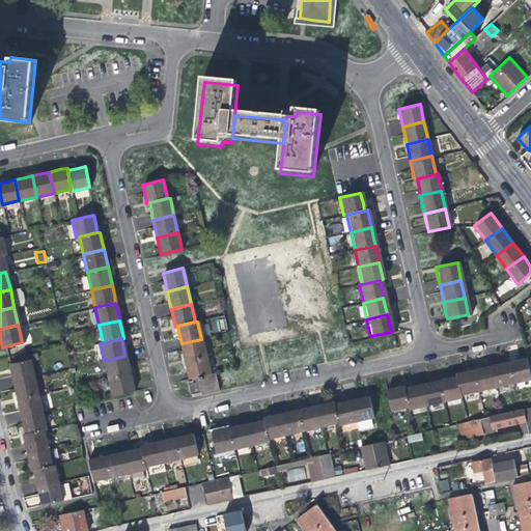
[(205,357),(201,339),(182,343),(184,352),(186,361),(205,357)]
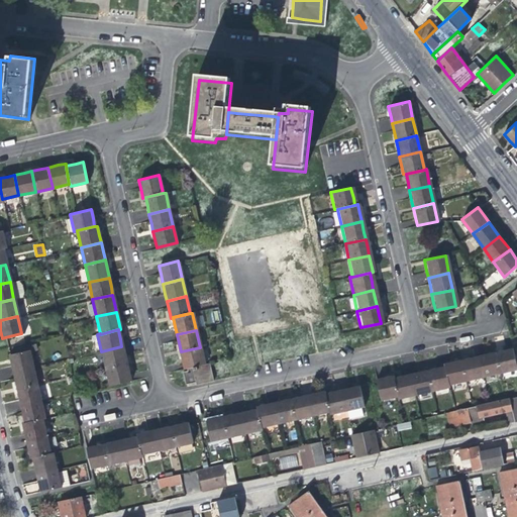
[(125,364),(123,355),(121,346),(101,351),(105,369),(125,364)]
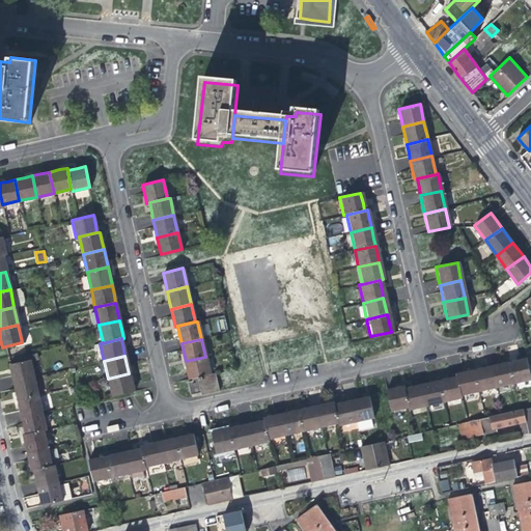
[(210,373),(205,357),(186,361),(187,369),(189,379),(197,378),(210,374),(210,373)]
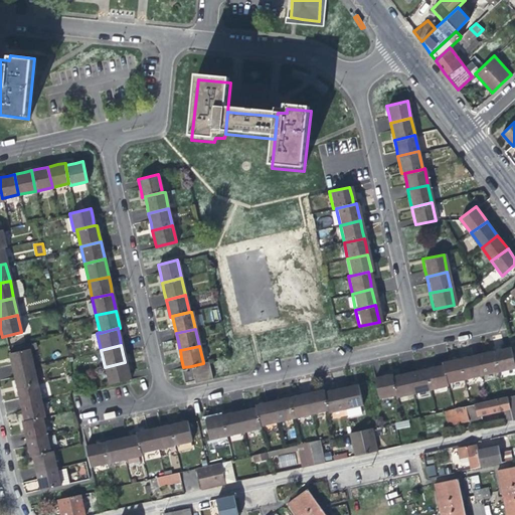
[(511,354),(509,347),(502,348),(492,351),(497,371),(502,370),(511,368),(514,367),(511,354)]
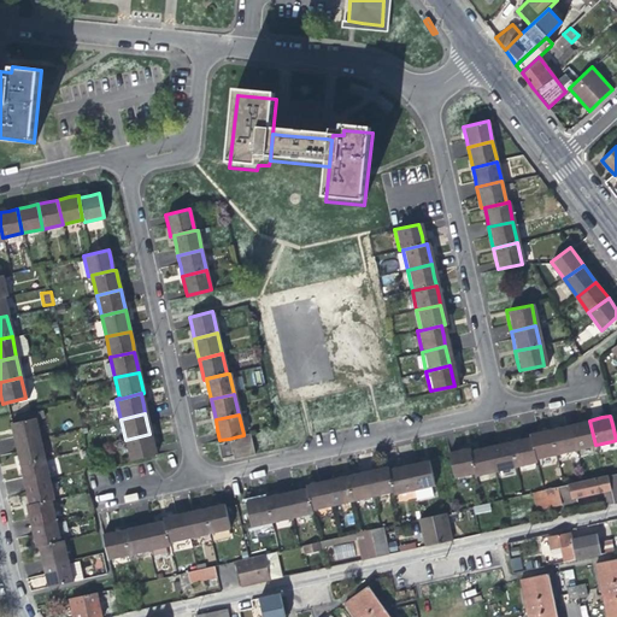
[(35,419),(34,418),(11,423),(13,434),(16,444),(39,438),(35,419)]
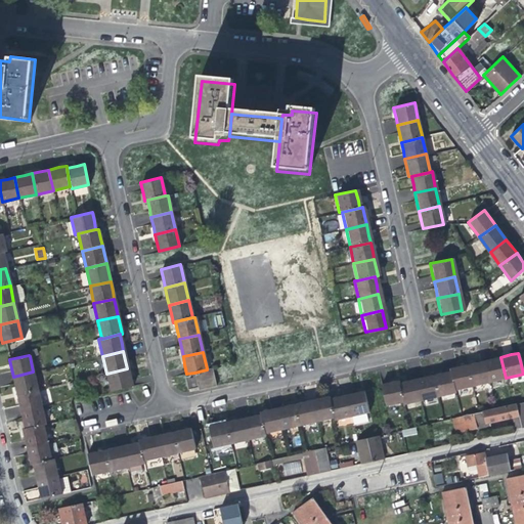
[(506,378),(500,357),(493,358),(484,360),(489,382),(506,378)]
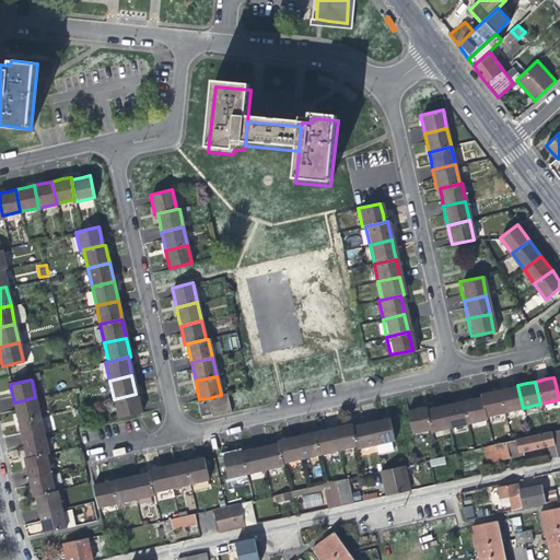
[(523,408),(517,385),(508,387),(497,389),(502,412),(523,408)]
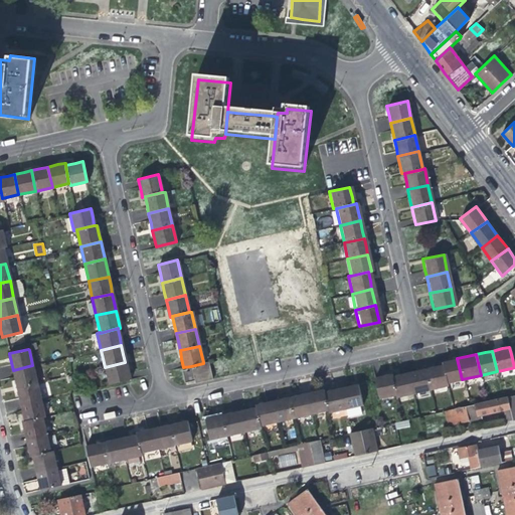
[(462,379),(457,358),(450,360),(442,362),(443,365),(447,383),(462,379)]
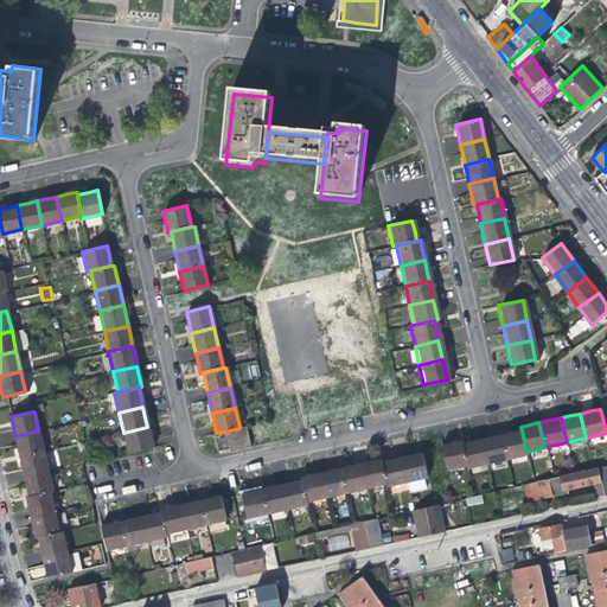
[(225,432),(229,448),(229,451),(253,445),(248,425),(240,427),(240,428),(225,432)]
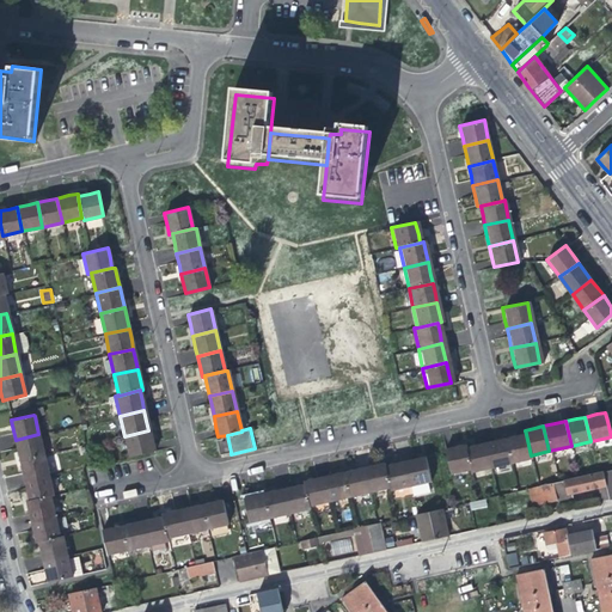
[(151,440),(148,430),(124,436),(129,457),(153,451),(151,440)]
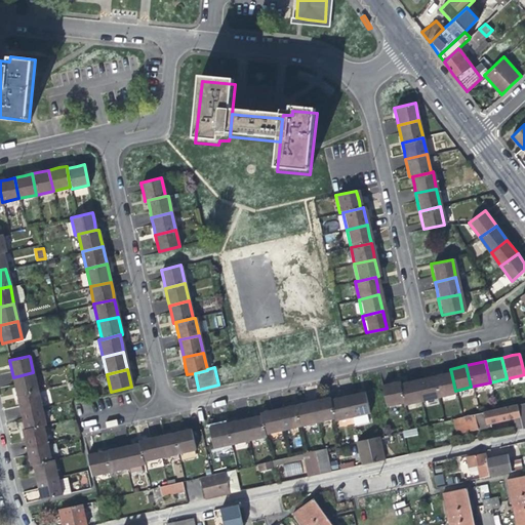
[(37,391),(33,372),(13,377),(15,388),(17,395),(37,391)]
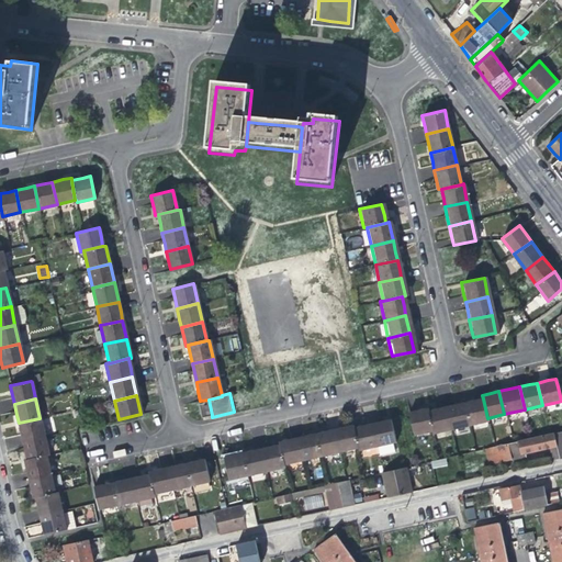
[(487,418),(483,398),(473,401),(464,403),(469,425),(487,420),(487,418)]
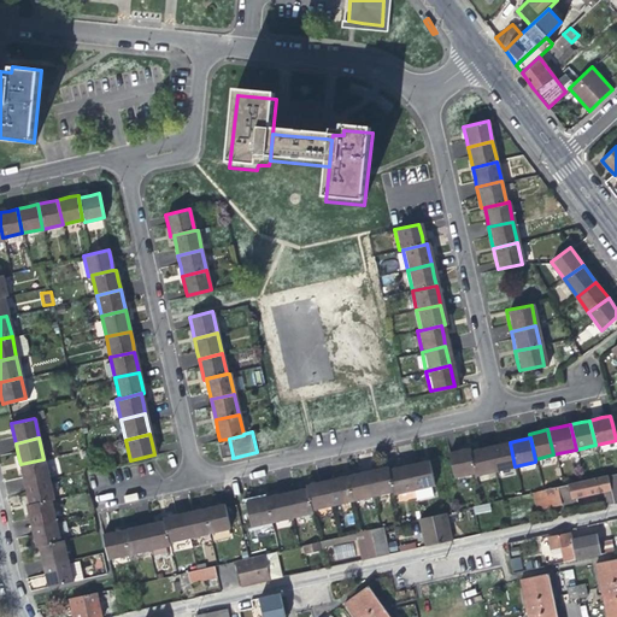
[(233,456),(229,439),(219,440),(221,444),(217,444),(219,451),(221,458),(233,456)]
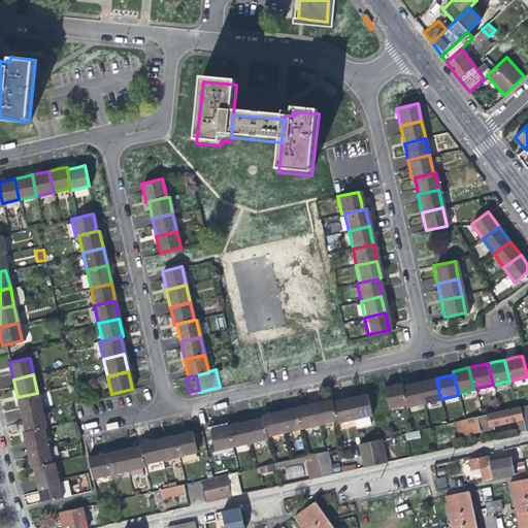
[(526,384),(524,377),(515,380),(516,387),(526,384)]
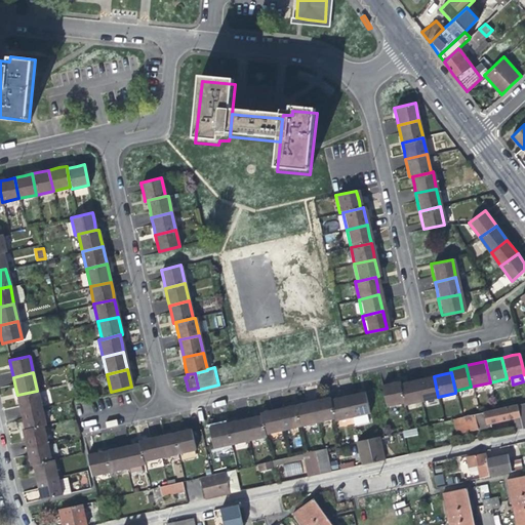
[(438,397),(434,376),(426,378),(416,380),(421,401),(438,397)]
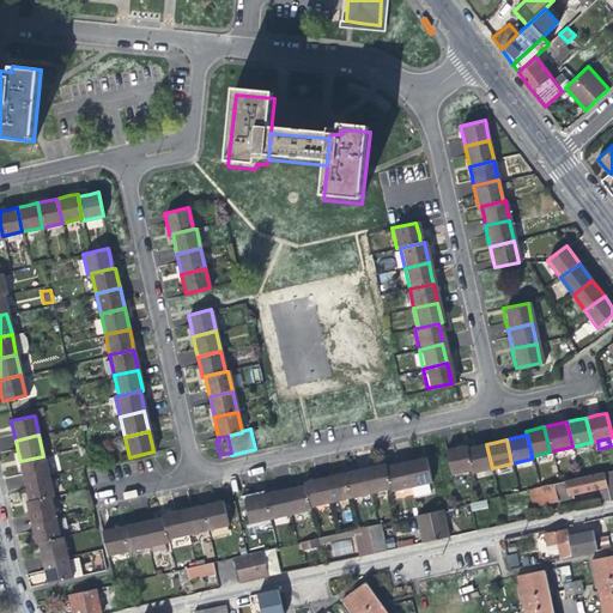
[(451,474),(472,469),(467,448),(466,444),(457,447),(445,449),(447,453),(451,474)]
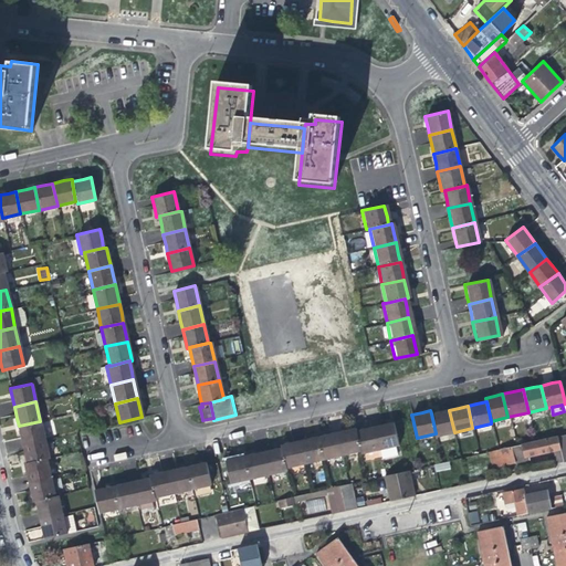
[(454,432),(449,410),(440,412),(431,413),(436,433),(437,437),(454,432)]
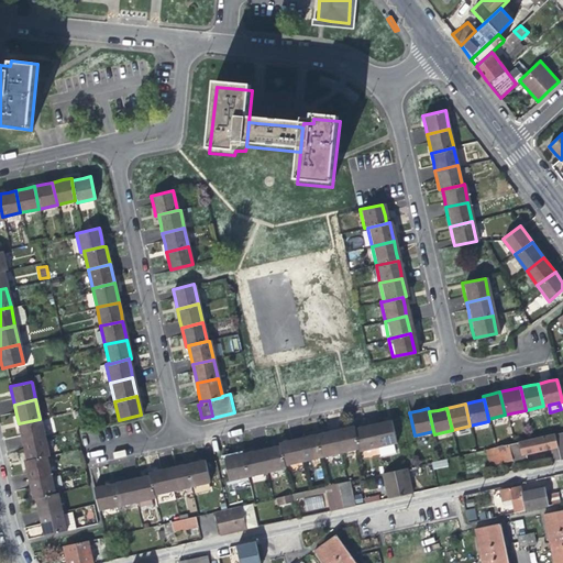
[(23,442),(44,437),(40,419),(19,423),(21,433),(23,442)]
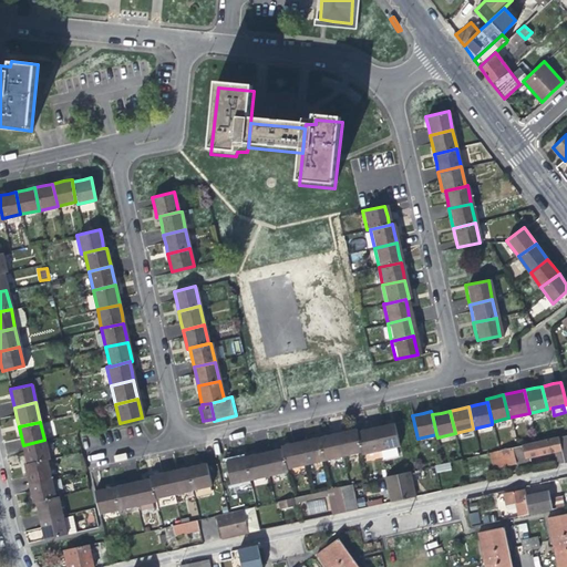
[(400,446),(394,423),(387,425),(374,428),(380,451),(394,447),(400,446)]
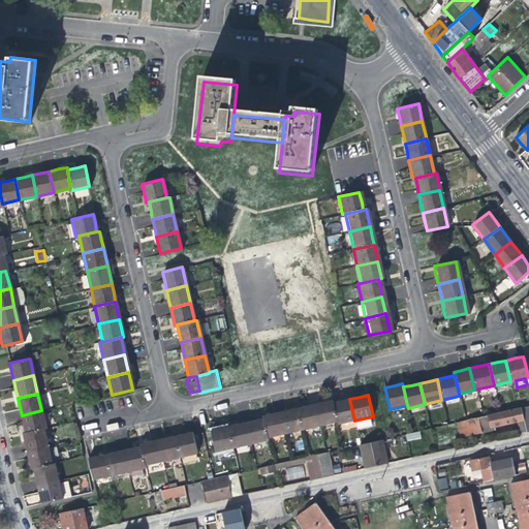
[(354,421),(349,399),(343,401),(333,403),(337,421),(338,424),(354,421)]
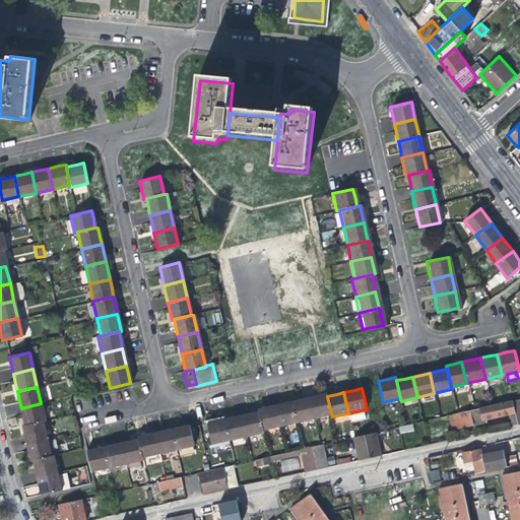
[(327,396),(327,393),(326,393),(319,395),(309,397),(314,417),(331,413),(327,396)]
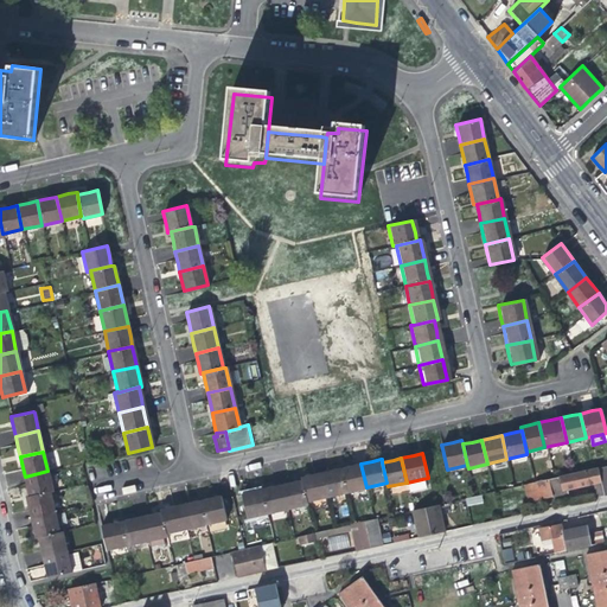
[(366,487),(360,464),(353,465),(342,468),(346,492),(366,487)]
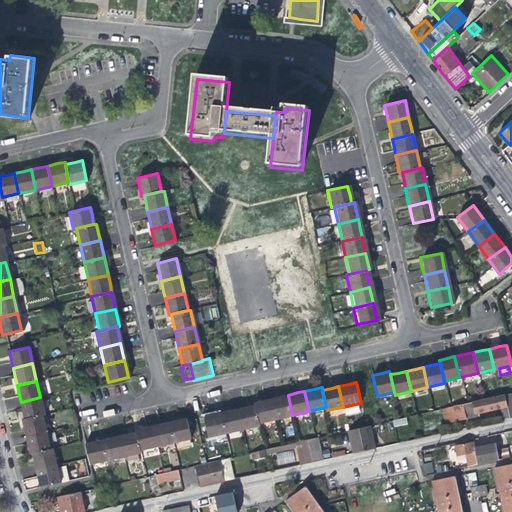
[(292,415),(288,395),(280,396),(271,398),(275,418),(276,419),(292,415)]
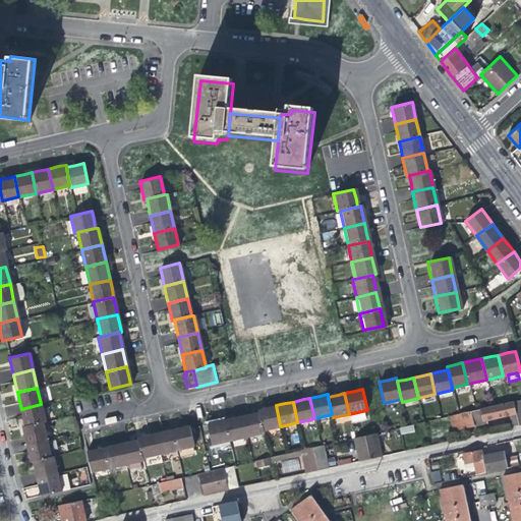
[(453,430),(474,426),(473,422),(482,420),(483,422),(487,421),(510,416),(512,427),(518,425),(513,403),(510,403),(493,407),(473,412),(458,415),(450,417),(453,430)]
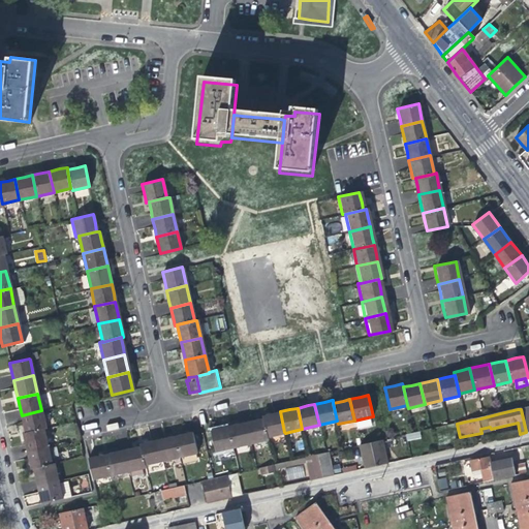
[(47,428),(41,411),(41,410),(22,415),(24,424),(26,432),(43,428),(43,429),(47,428)]
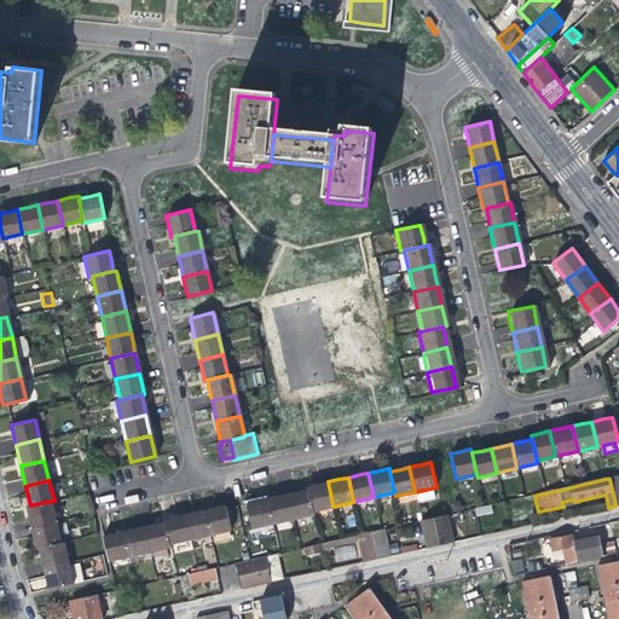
[(333,505),(328,481),(307,486),(308,490),(313,510),(334,507),(333,505)]
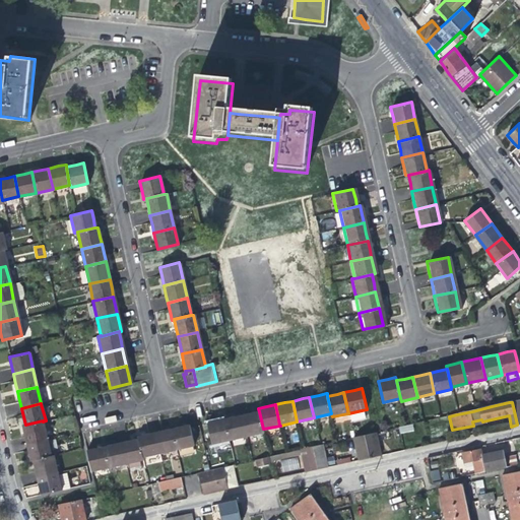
[(364,418),(362,410),(348,413),(350,421),(364,418)]
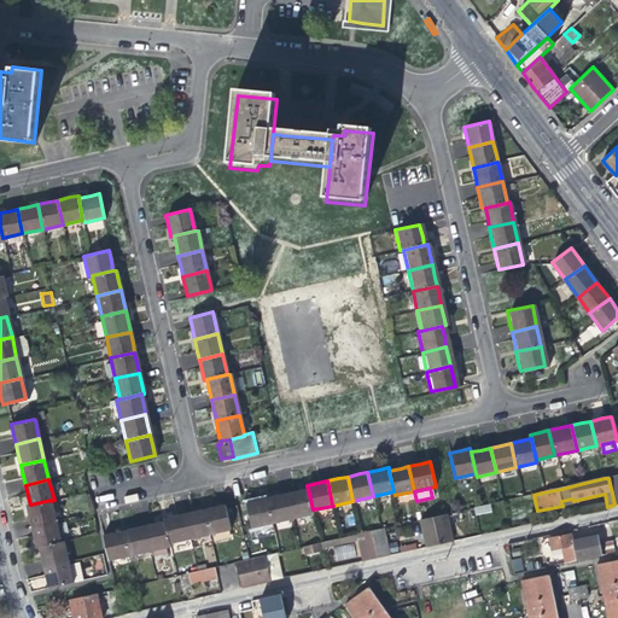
[(313,509),(308,489),(296,491),(287,494),(293,518),(313,513),(313,509)]
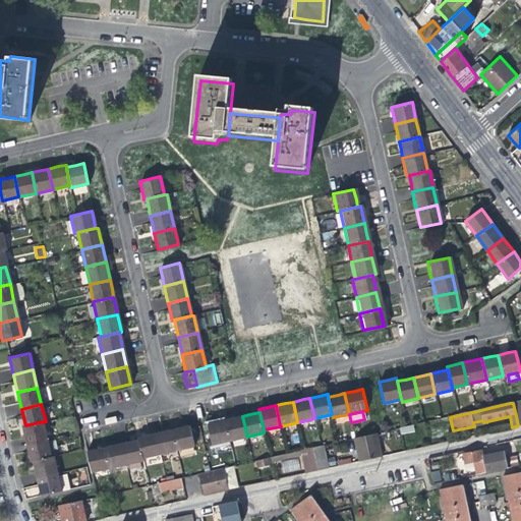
[(247,437),(242,416),(233,418),(225,420),(230,441),(247,437)]
